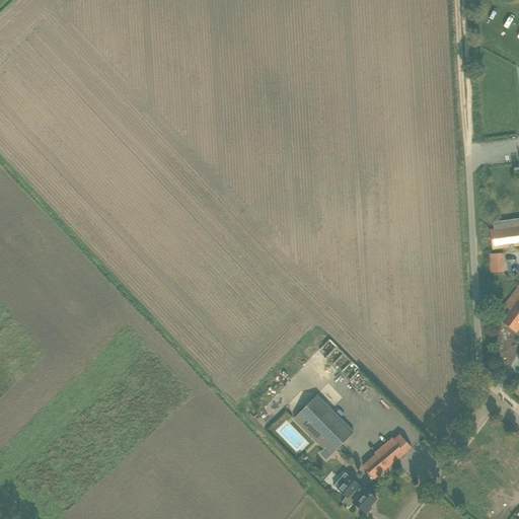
[(518,221),(490,226),(491,231),(493,248),(509,246),(508,244),(514,243),(514,246),(518,244),(518,221)]
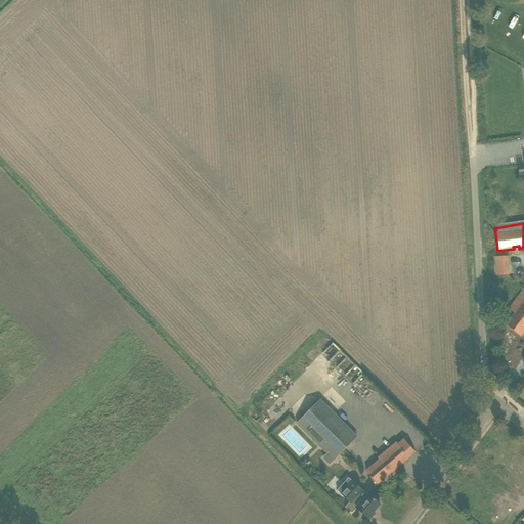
[(493,255),(494,275),(509,274),(509,255),(493,255)]
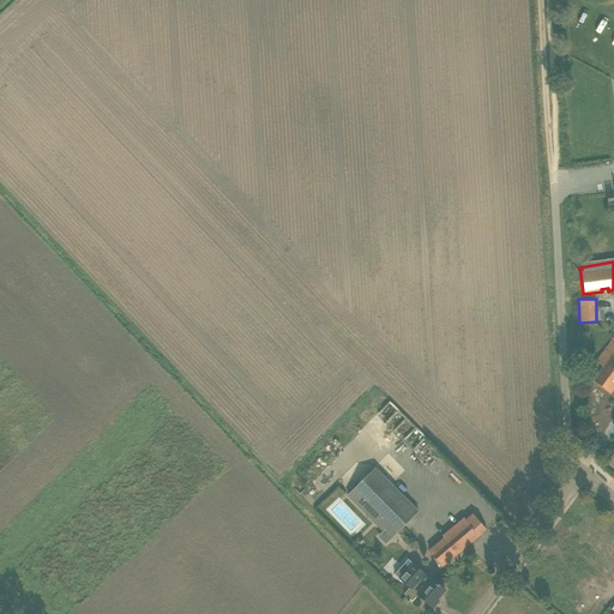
[(613,337),(597,360),(605,366),(594,380),(611,393),(613,387),(613,337)]
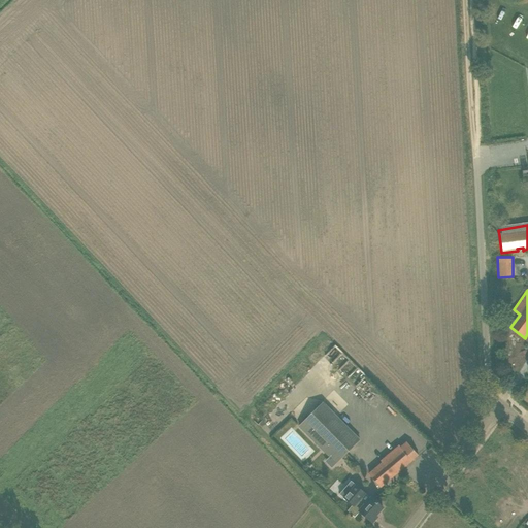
[(354,447),(317,408),(304,421),(311,428),(306,433),(329,457),(335,451),(342,458),(354,447)]
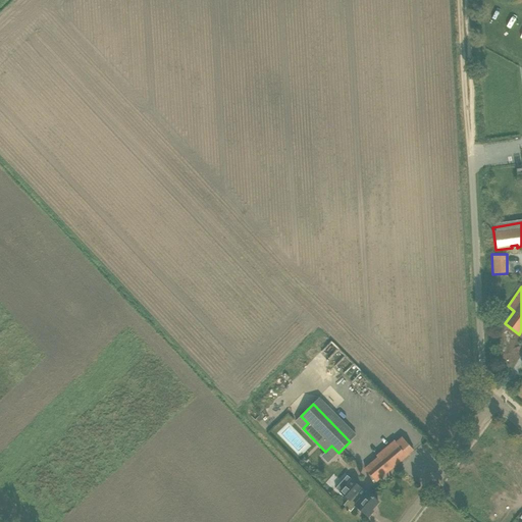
[(378,457),(365,468),(376,482),(414,451),(402,437),(396,442),(394,440),(376,455),(378,457)]
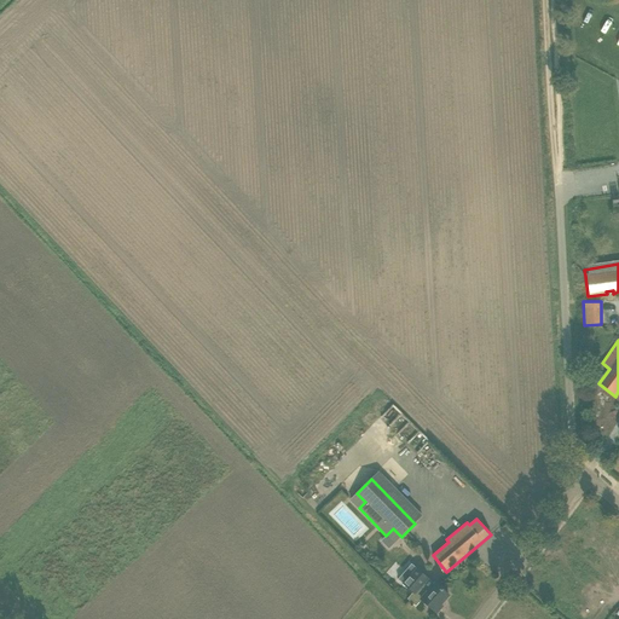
[(388,534),(382,541),(389,549),(395,543),(388,534)]
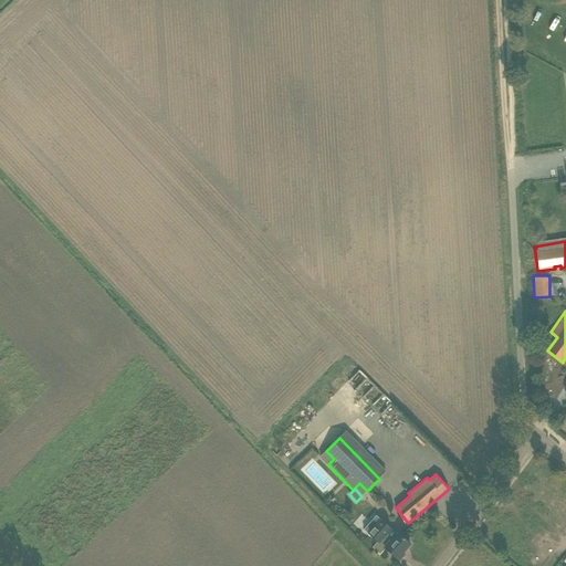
[(364,530),(369,534),(378,542),(373,547),(380,554),(386,548),(399,561),(405,554),(402,553),(410,544),(398,533),(397,534),(392,540),(387,534),(391,528),(381,520),(377,515),(364,530)]
